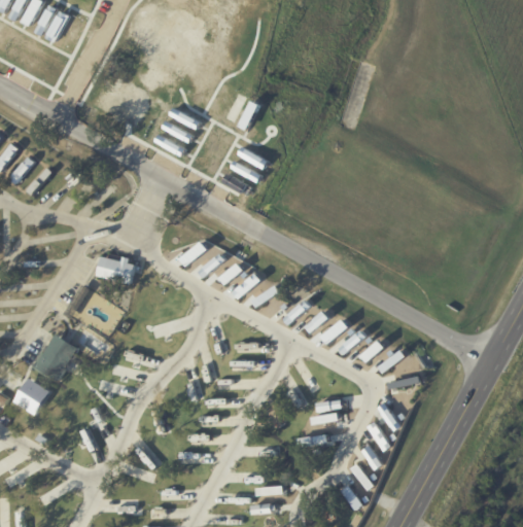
[(15,147),(8,142),(0,154),(0,172),(15,147)]
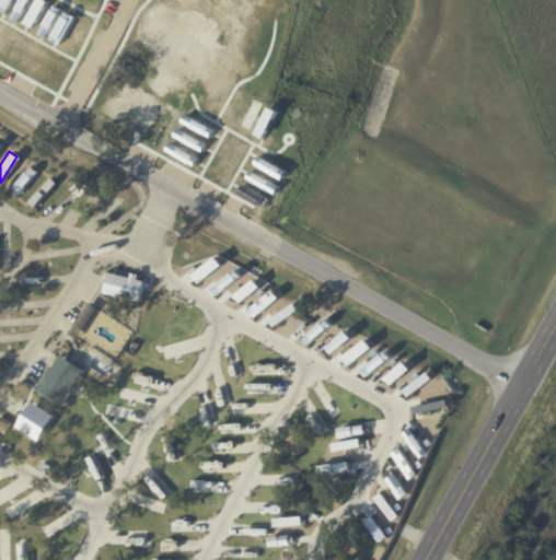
[(34,172),(27,166),(9,190),(15,196),(34,172)]
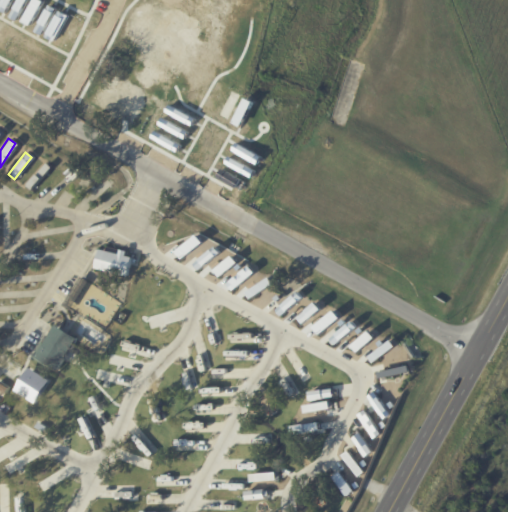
[(97,250),(116,255),(118,250),(124,252),(123,256),(129,258),(124,277),(92,268),(97,250)]
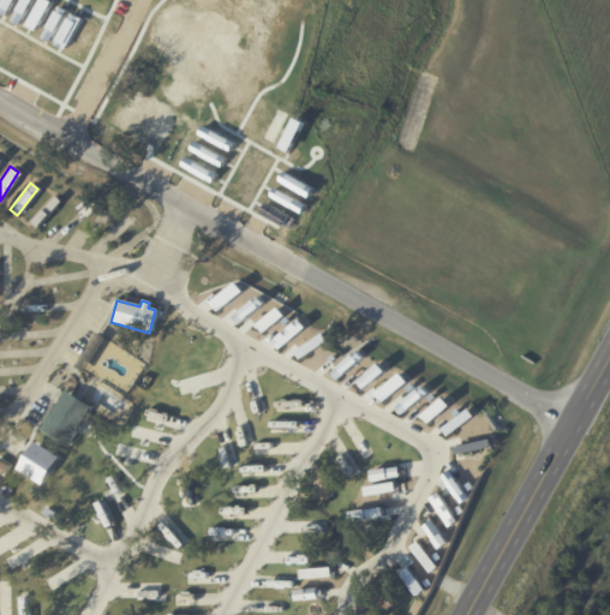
[(73,396),(89,407),(64,446),(53,439),(52,441),(35,429),(47,411),(48,411),(63,389),(73,396)]
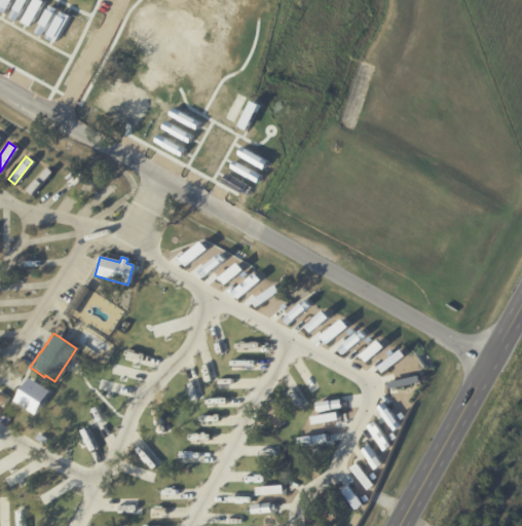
[(19,379),(19,380),(15,386),(4,379),(7,373),(19,379)]
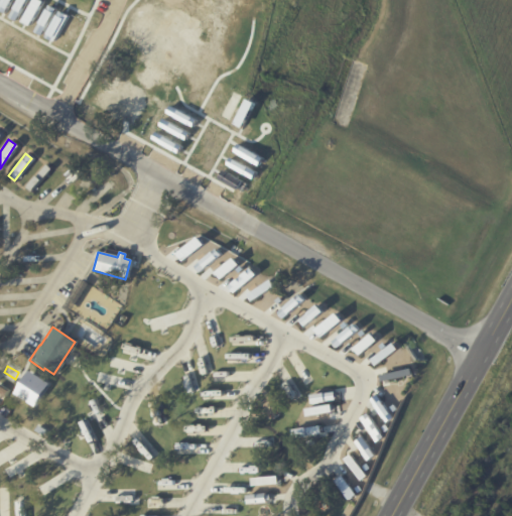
[(24,375),(20,372),(23,367),(28,370),(25,375),(24,375)]
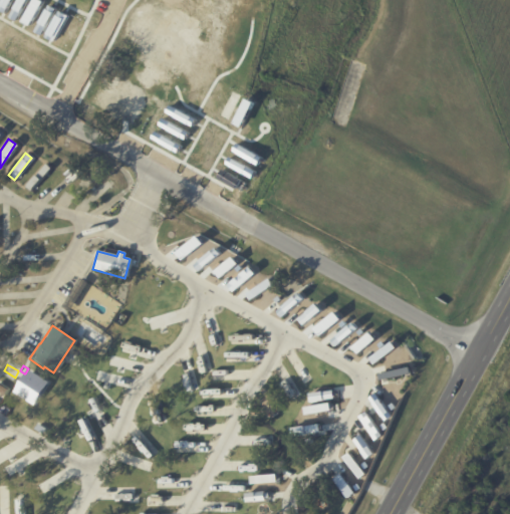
[(13,395),(35,405),(46,379),(24,369),(13,395)]
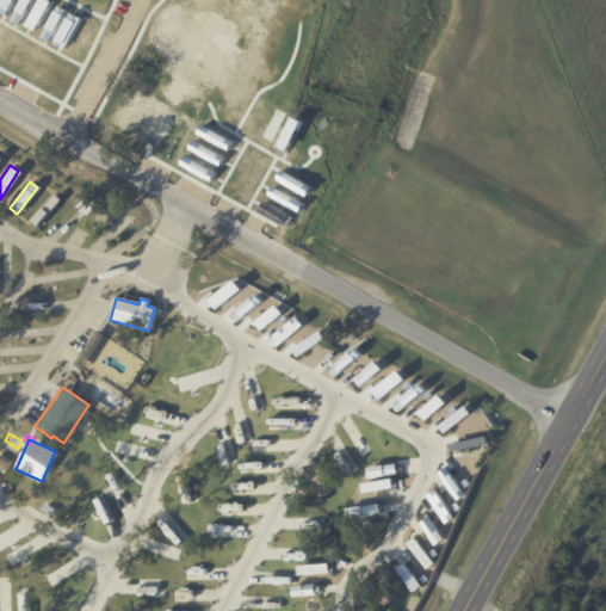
[(394,569),(409,592),(419,585),(402,563),(394,569)]
